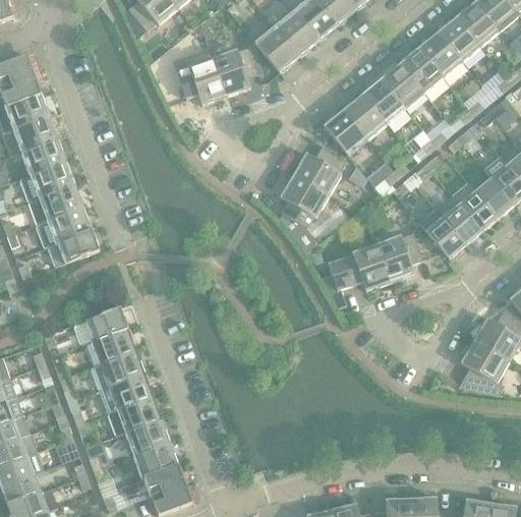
[(0,0),(0,21),(1,21),(12,17),(8,4),(13,2),(12,0),(0,0)]
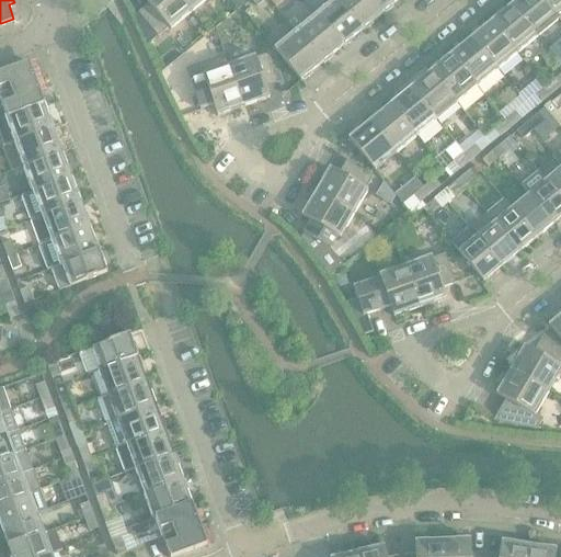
[(173,23),(191,9),(183,0),(148,0),(138,9),(149,23),(158,33),(168,24),(170,26),(173,23)]
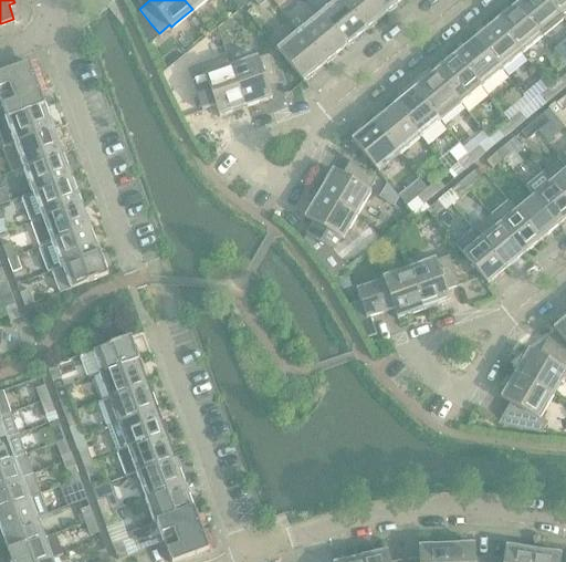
[(185,0),(192,9),(202,0),(185,0)]
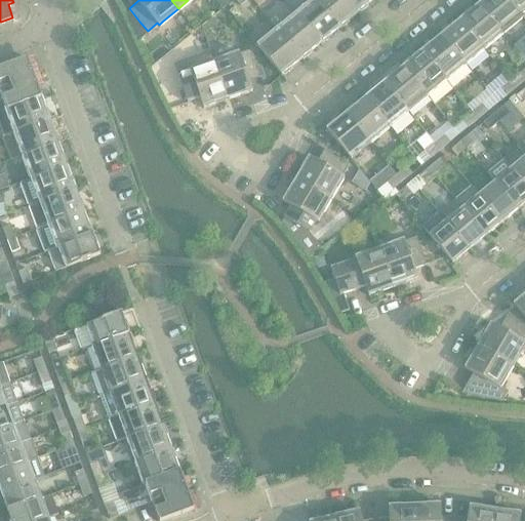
[(306,0),(294,10),(304,22),(319,40),(338,25),(335,22),(317,0),(306,0)]
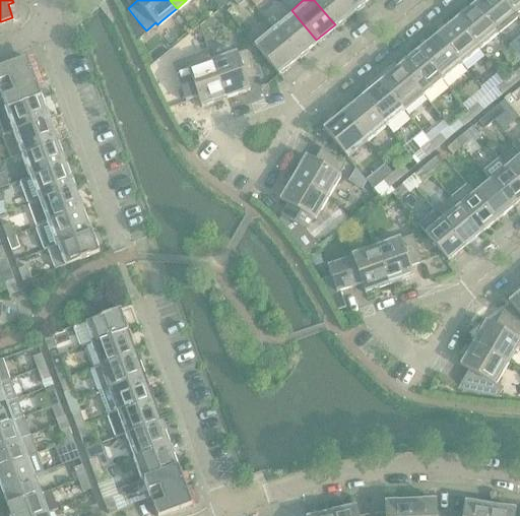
[(314,0),(332,21),(335,24),(339,21),(353,9),(345,0),(314,0)]
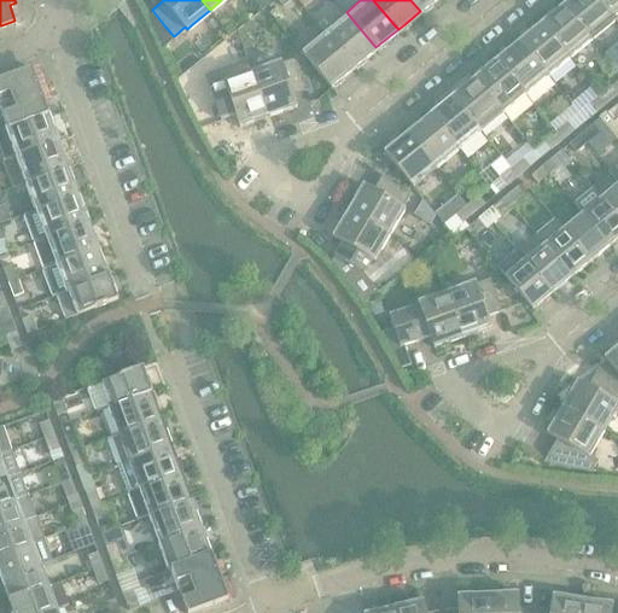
[(410,0),(420,11),(432,0),(410,0)]
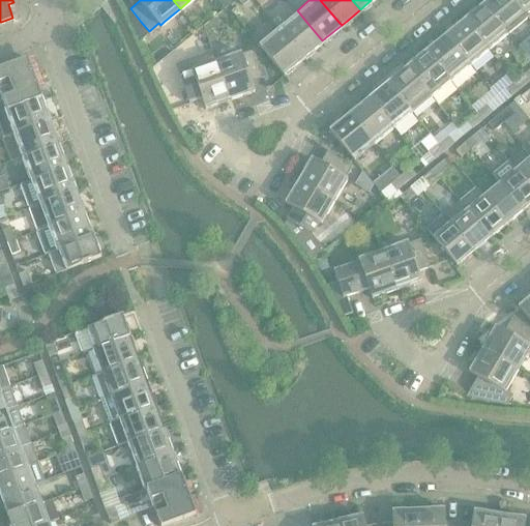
[(482,0),(463,16),(468,22),(489,47),(507,31),(500,22),(482,0)]
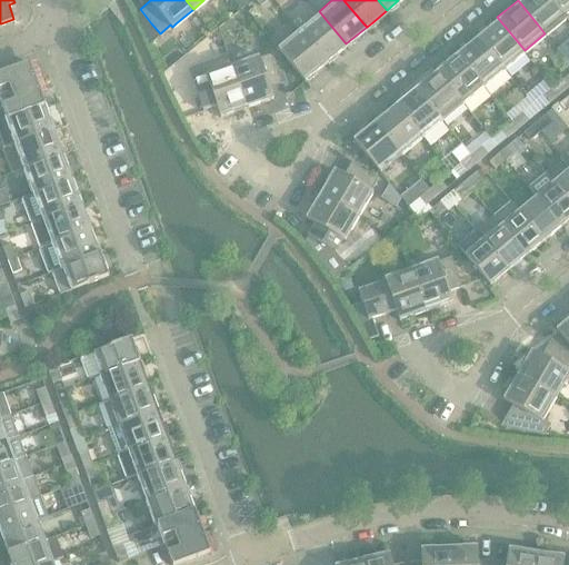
[(518,0),(537,23),(545,33),(557,23),(566,17),(563,15),(551,0),(518,0)]
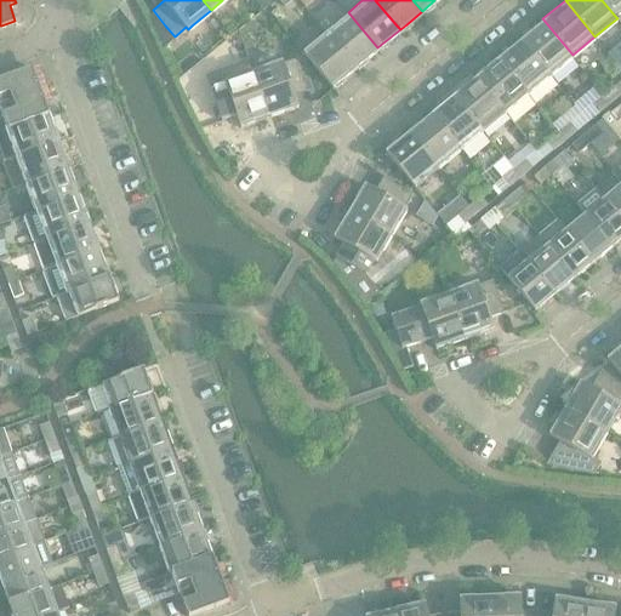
[(602,0),(615,16),(617,18),(620,22),(620,0),(602,0)]
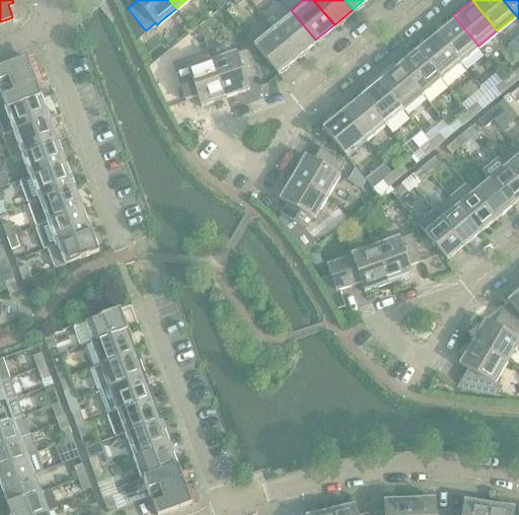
[(146,30),(128,8),(123,12),(136,39),(146,30)]
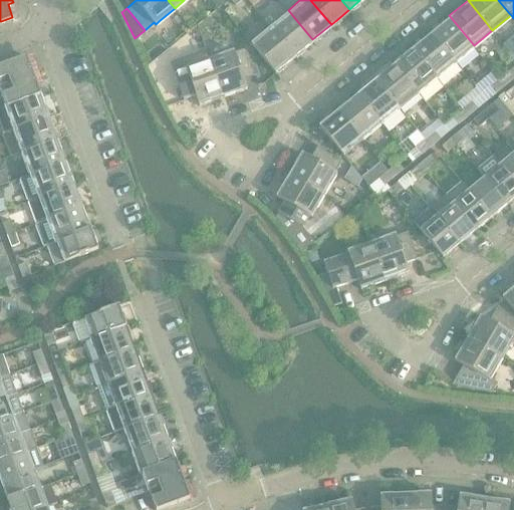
[(274,21),(269,25),(294,54),(312,39),(297,21),(288,10),(274,21)]
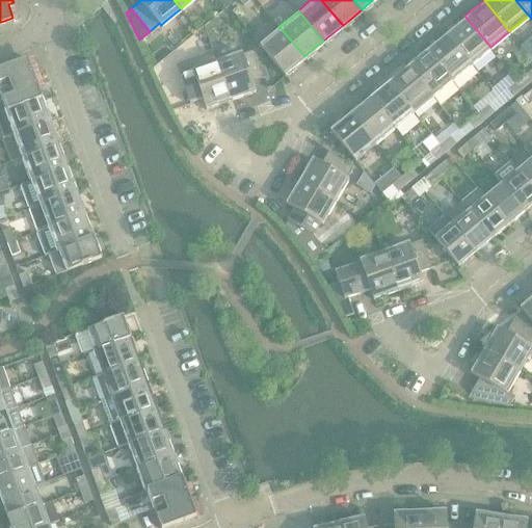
[(457,22),(446,32),(471,62),(490,47),(470,22),(464,16),(457,22)]
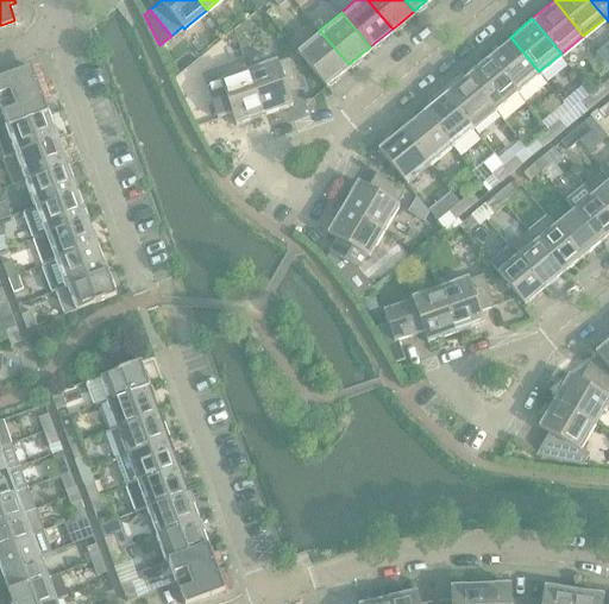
[(344,68),(349,64),(319,30),(296,48),(326,83),(344,68)]
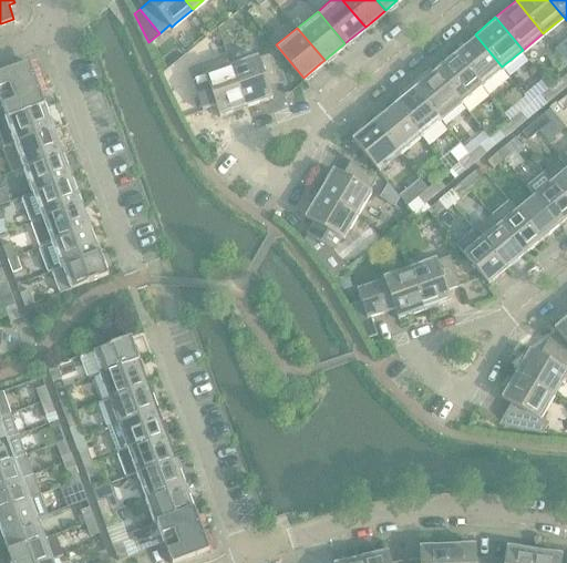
[(475,34),(454,51),(482,84),(502,67),(475,34)]
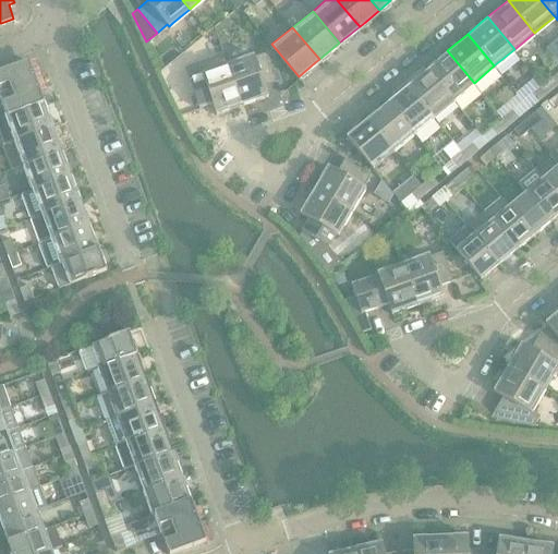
[(253,51),(227,61),(242,103),(267,94),(264,83),(277,79),(267,49),(254,55),(253,51)]
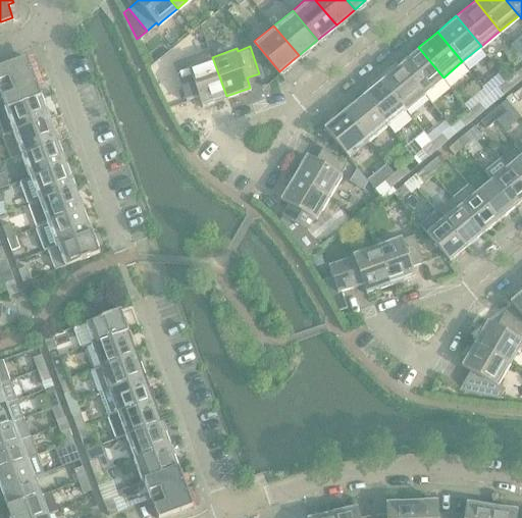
[(418,47),(400,62),(424,93),(444,78),(418,47)]
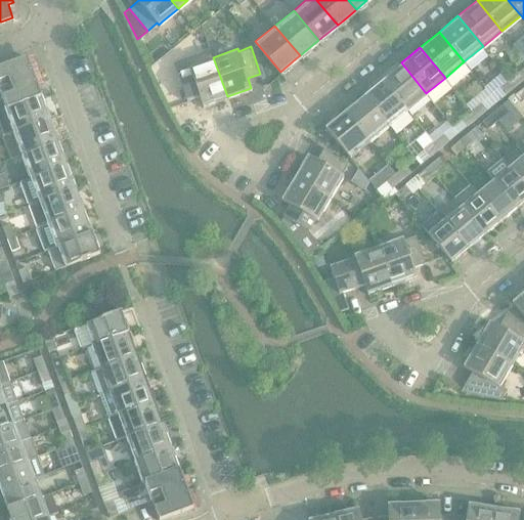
[(210,48),(173,60),(177,73),(186,99),(199,95),(203,105),(227,96),(213,57),(210,48)]
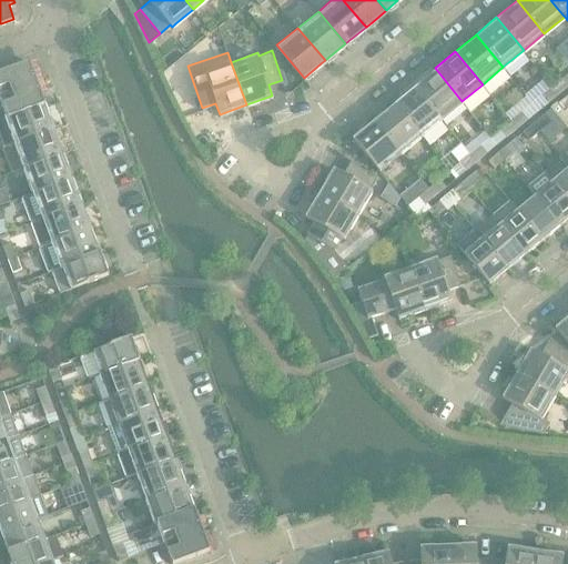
[(0,70),(0,97),(6,113),(7,114),(44,101),(40,89),(46,87),(40,71),(34,73),(29,60),(0,70)]
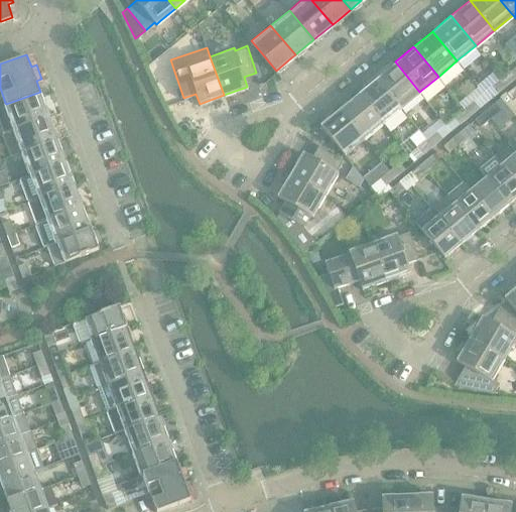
[(395,61),(376,77),(401,107),(419,92),(395,61)]
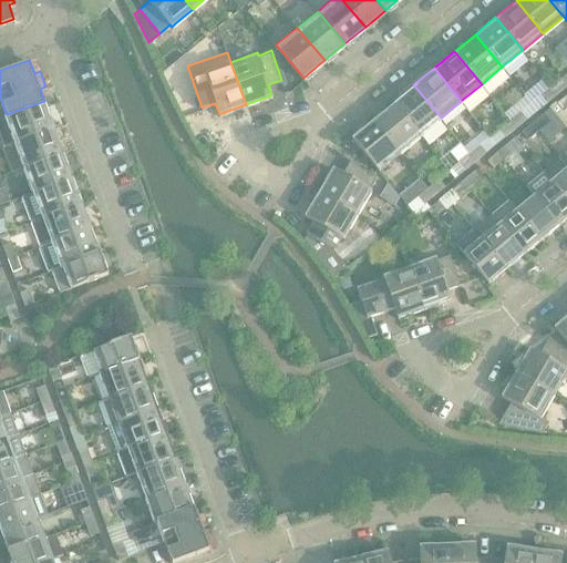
[(559,75),(550,83),(556,91),(566,83),(559,75)]
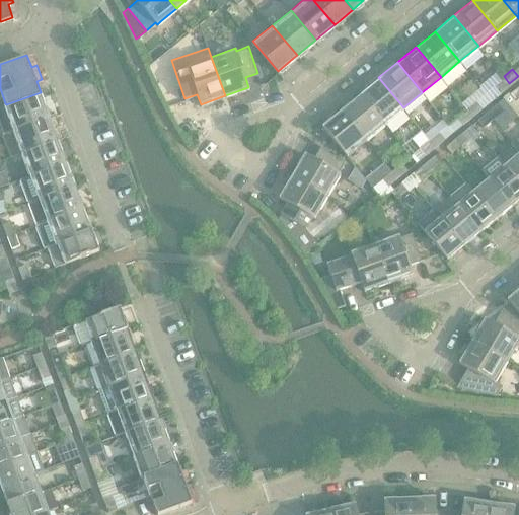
[(498,92),(509,83),(504,76),(493,85),(498,92)]
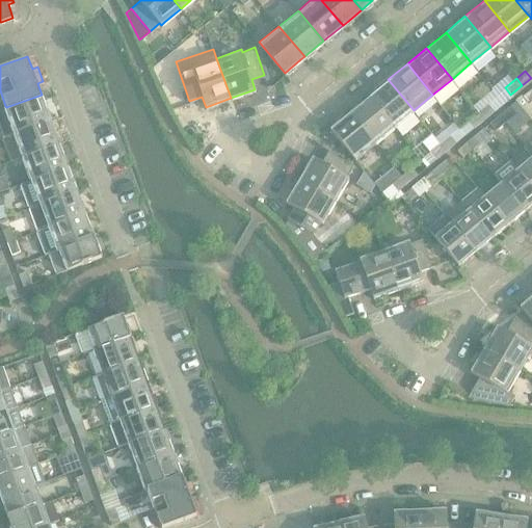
[(388,79),(369,96),(394,126),(414,110),(388,79)]
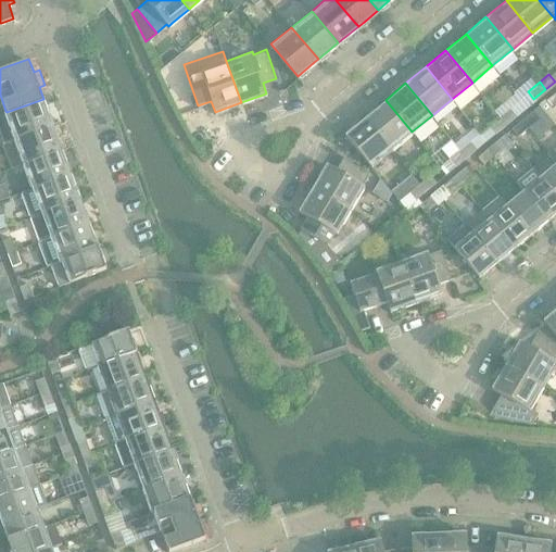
[(550,107),(555,101),(555,89),(544,99),(550,107)]
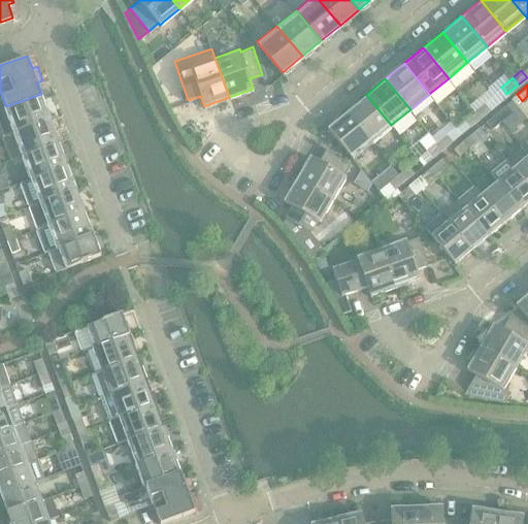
[(3,106),(12,131),(50,118),(41,94),(6,106),(5,105),(3,106)]
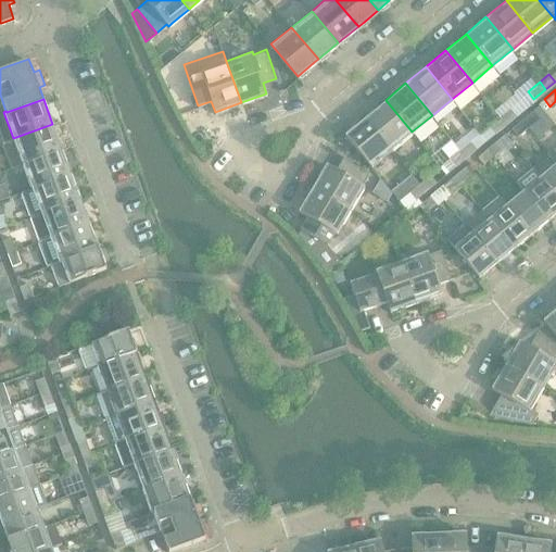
[(386,100),(365,116),(392,149),(412,132),(386,100)]
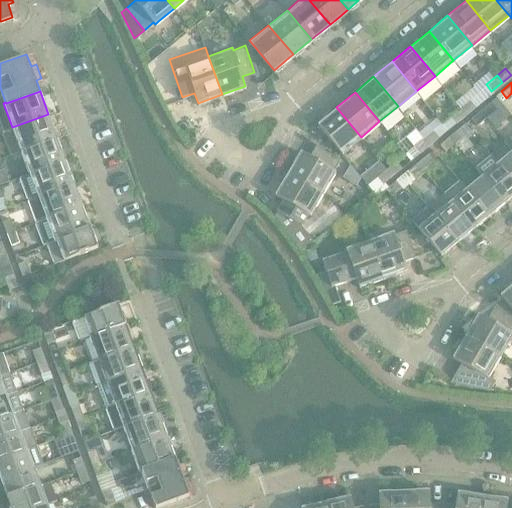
[(468,97),(459,105),(465,113),(475,105),(468,97)]
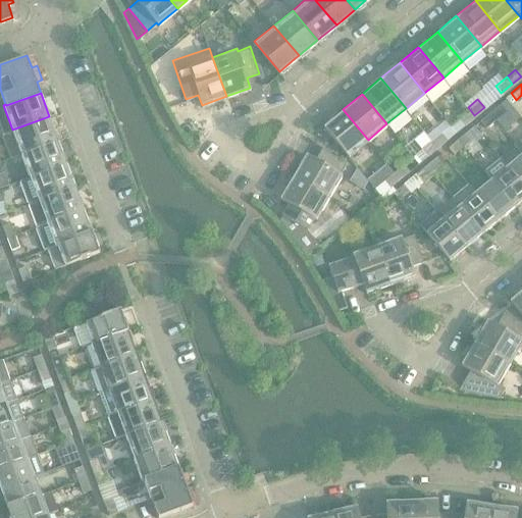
[(499,103),(489,110),(496,117),(504,110),(499,103)]
